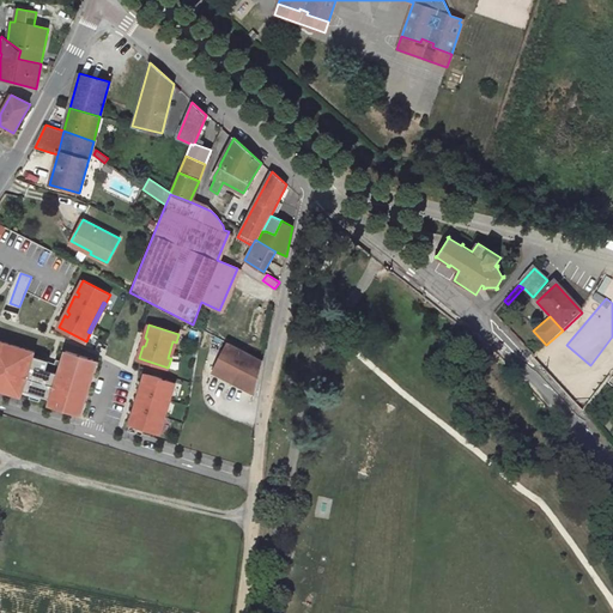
[(0,382),(23,390),(52,399),(49,405),(78,413),(82,401),(85,401),(93,371),(91,370),(95,359),(67,351),(65,362),(58,359),(56,364),(50,362),(50,360),(35,356),(36,351),(0,340),(0,382)]
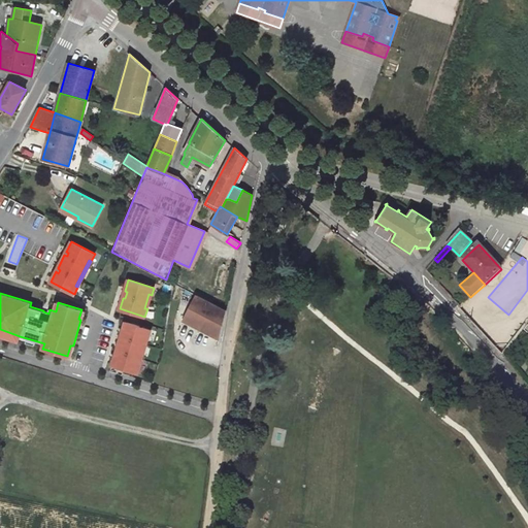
[(413,293),(406,300),(418,309),(424,302),(413,293)]
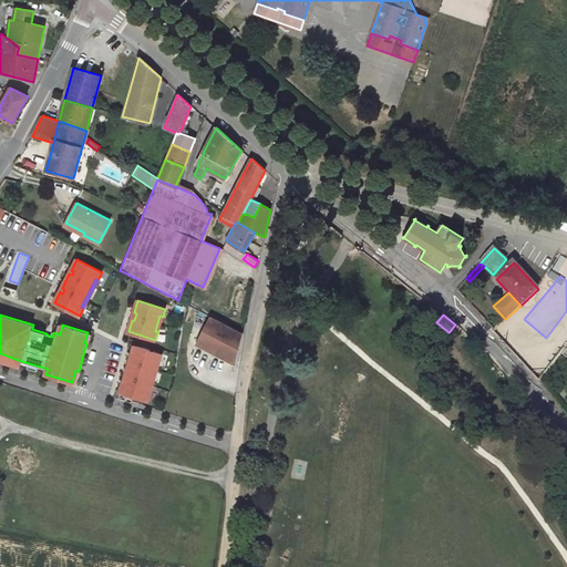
[(243,332),(212,317),(197,342),(204,346),(230,360),(236,363),(243,332)]
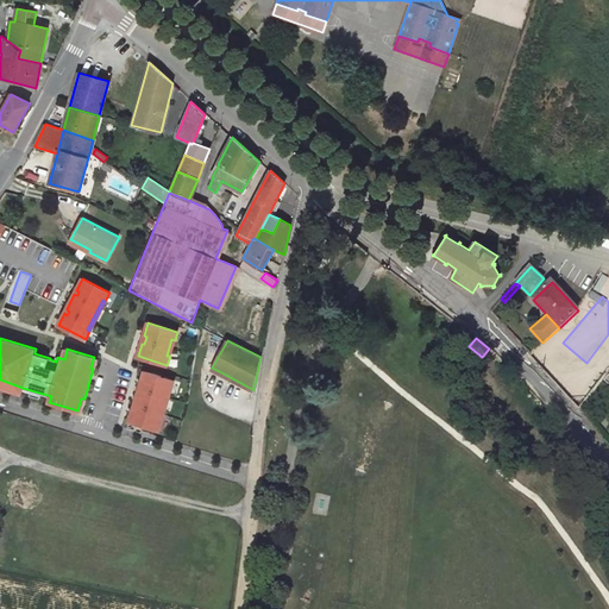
[(595,372),(600,380),(608,372),(608,370),(604,365),(595,372)]
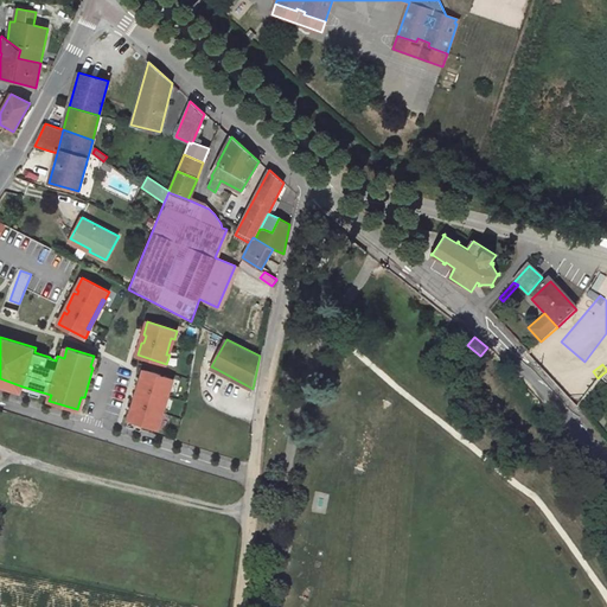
[(139,387),(134,403),(136,404),(135,408),(133,408),(129,420),(158,429),(161,420),(158,420),(168,387),(171,388),(173,379),(145,370),(140,383),(144,384),(142,388),(139,387)]
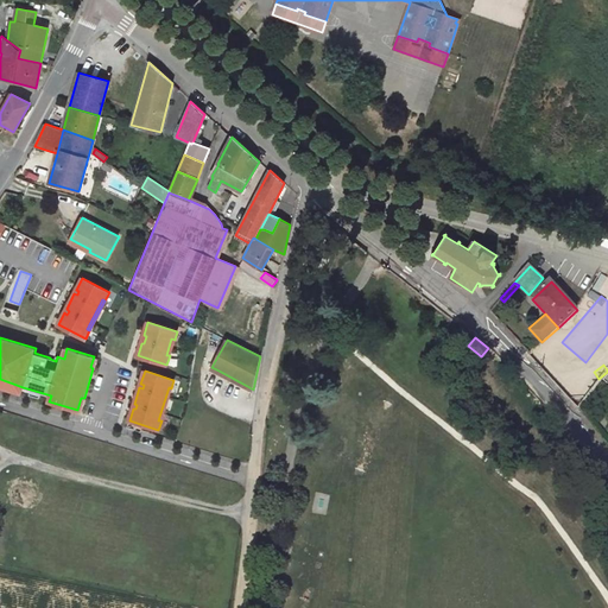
[(23,387),(0,379),(0,385),(20,392),(23,387)]
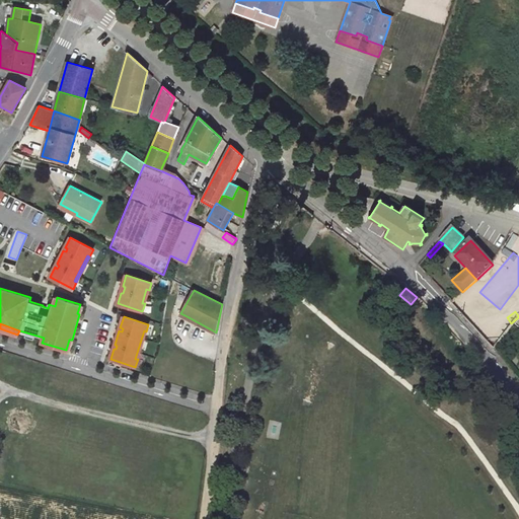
[(144,330),(135,359),(138,359),(146,331),(144,330)]
